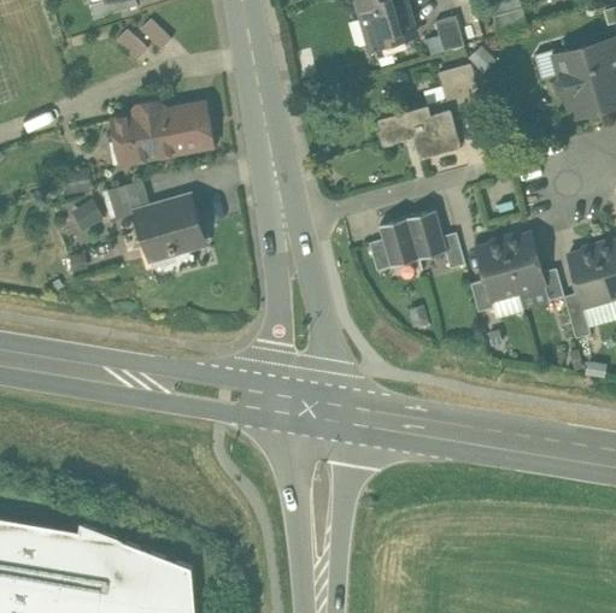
[(355,0),(369,46),(414,34),(414,33),(412,33),(402,0),(355,0)]
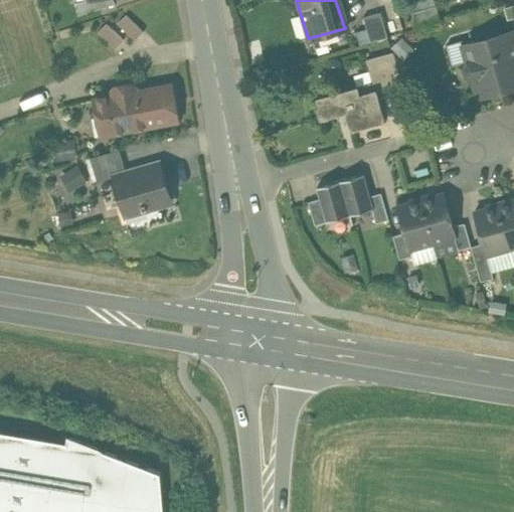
[(381,14),(363,19),(371,44),(388,39),(381,14)]
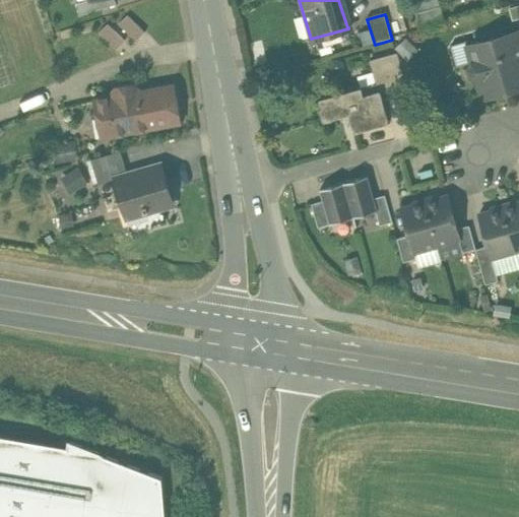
[(143,34),(128,17),(119,25),(135,42),(143,34)]
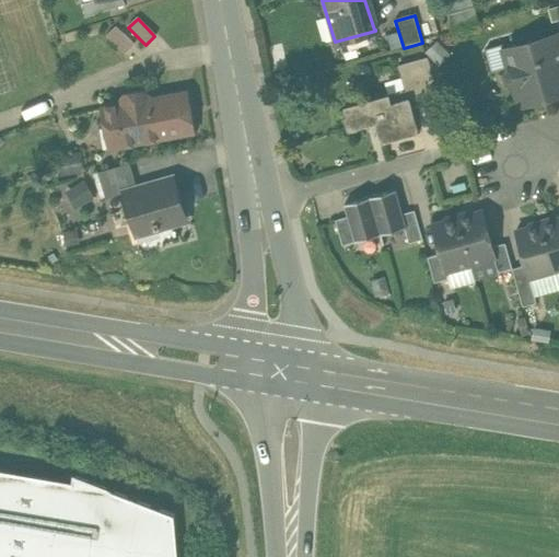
[(135,46),(116,28),(106,38),(125,56),(135,46)]
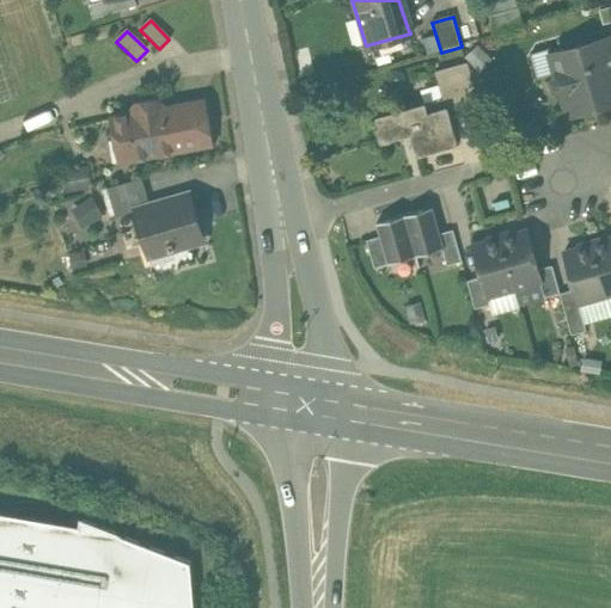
[(592,47),(568,53),(567,51),(566,53),(566,54),(554,56),(551,56),(557,77),(553,84),(555,91),(562,94),(563,94),(569,118),(570,117),(570,116),(582,114),(585,114),(585,112),(590,104),(610,97),(610,55),(610,53),(606,41),(605,41),(605,42),(593,45),(593,44),(591,45),(592,47)]
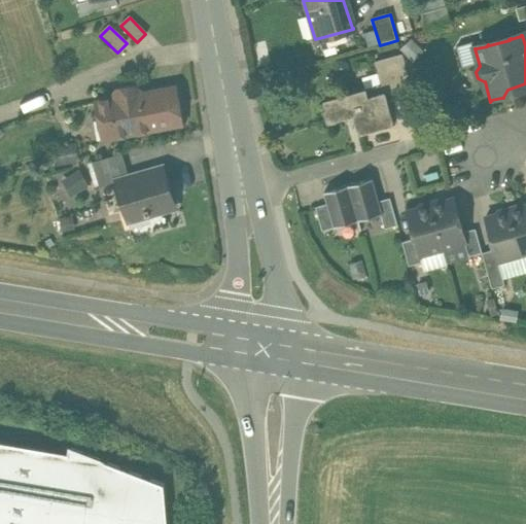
[(401,56),(375,64),(381,86),(383,85),(385,95),(411,88),(401,56)]
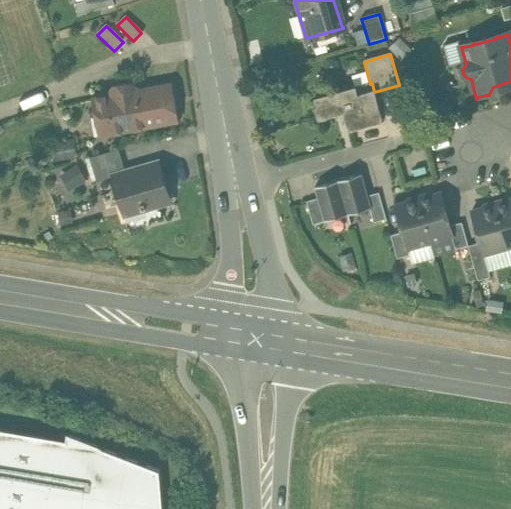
[(370,84),(315,99),(317,108),(315,109),(318,121),(343,114),(348,132),(382,123),(374,92),(372,83),(370,84)]
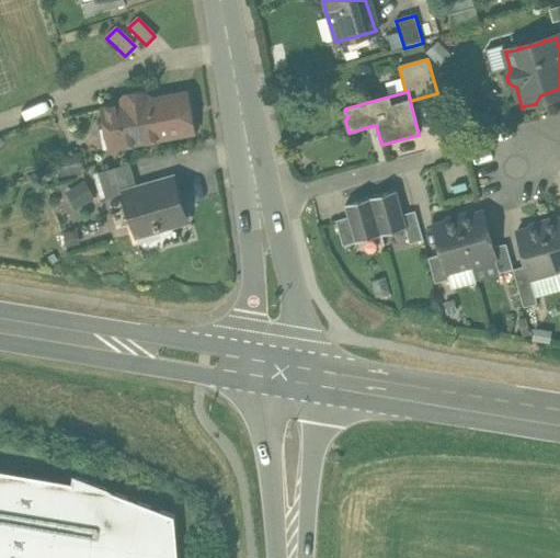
[(149,97),(143,92),(124,95),(120,102),(121,105),(100,109),(104,132),(120,128),(123,149),(195,136),(187,92),(150,100),(149,97)]
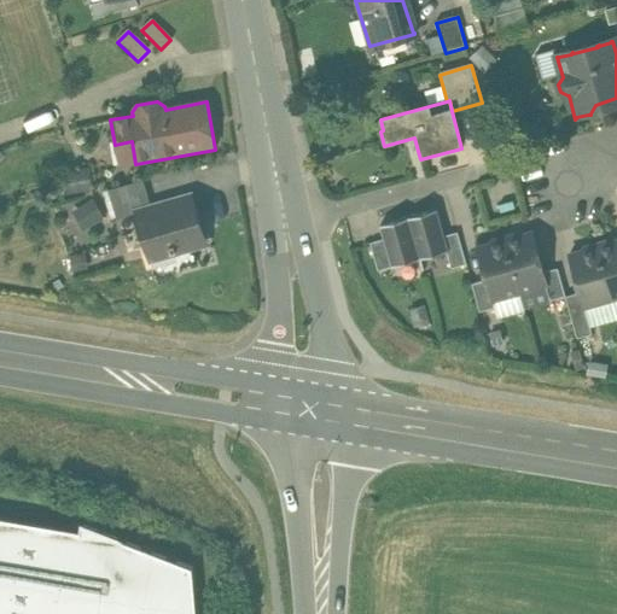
[(88,170),(60,174),(63,197),(91,193),(88,170)]
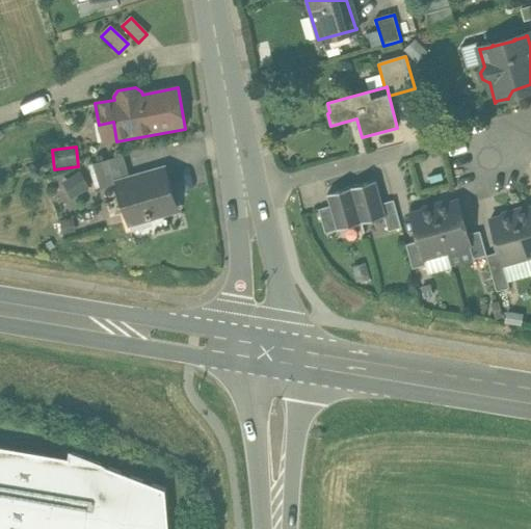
[(123,157),(93,166),(100,190),(116,186),(116,185),(130,181),(123,157)]
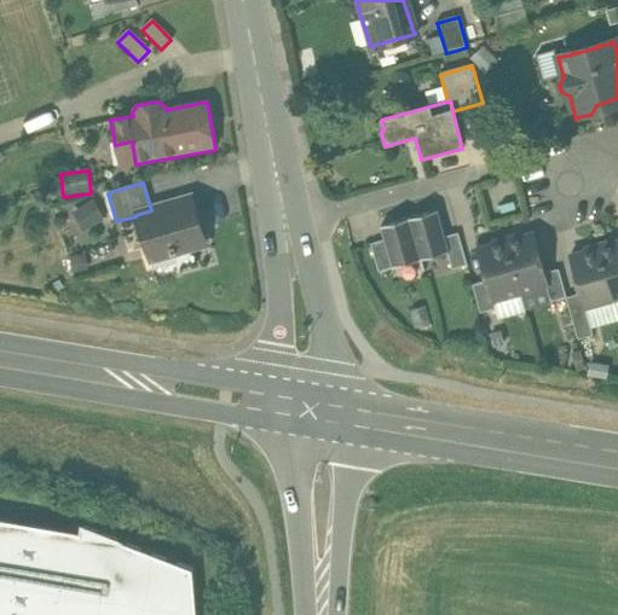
[(151,210),(136,215),(136,216),(150,261),(206,245),(192,198),(151,210)]
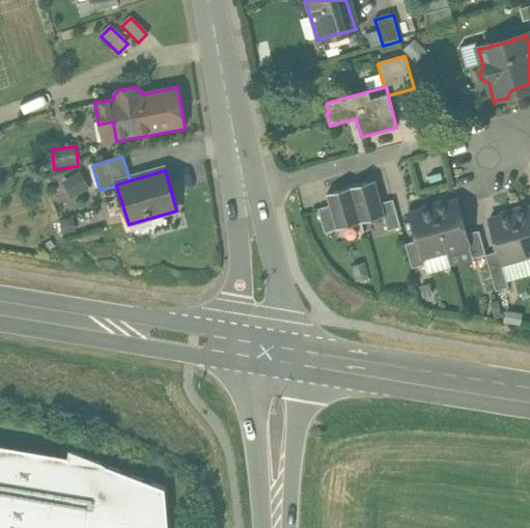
[(74,201),(72,193),(86,190),(82,173),(53,181),(59,204),(74,201)]
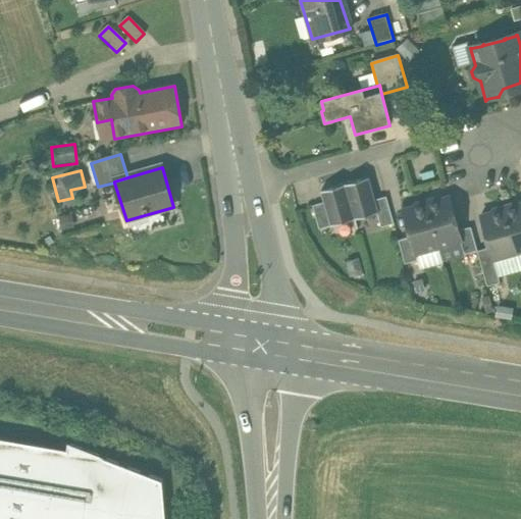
[(434,177),(432,171),(421,174),(422,180),(434,177)]
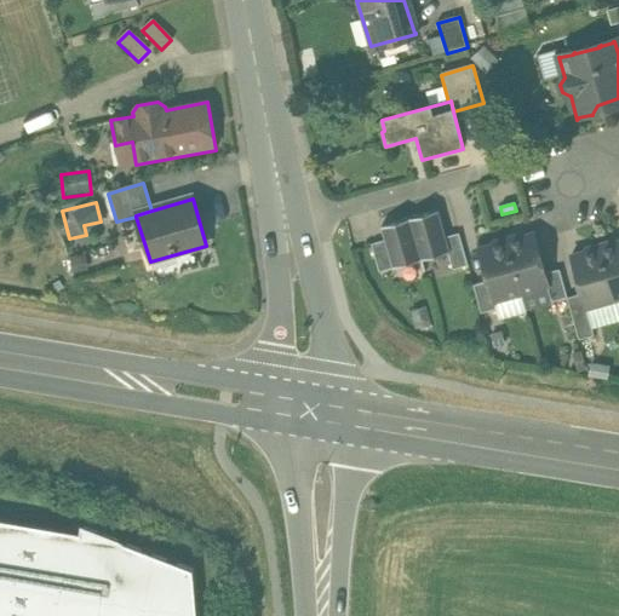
[(437,212),(410,220),(420,262),(447,254),(448,254),(445,239),(437,212)]
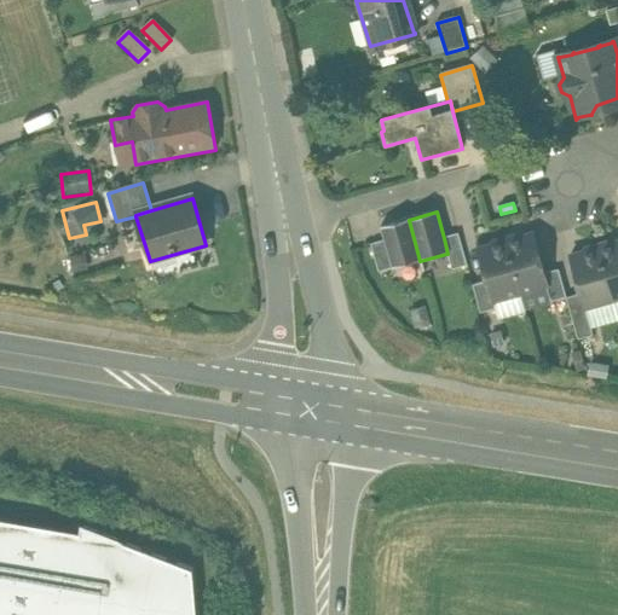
[(409,220),(380,227),(385,242),(392,270),(420,261),(409,220)]
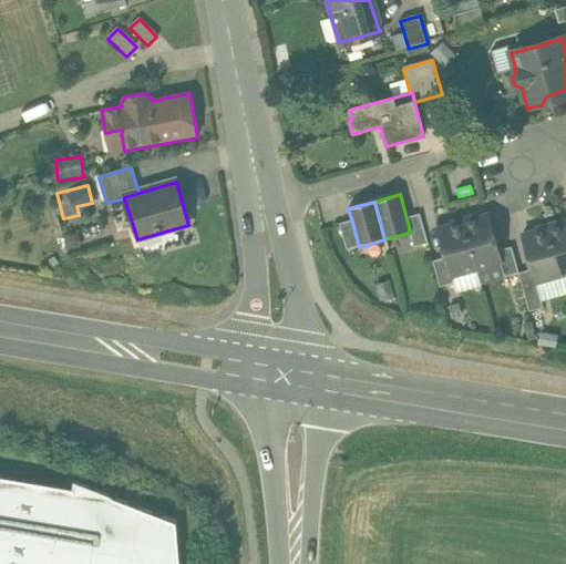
[(419,215),(407,218),(410,233),(409,233),(413,248),(428,245),(419,215)]
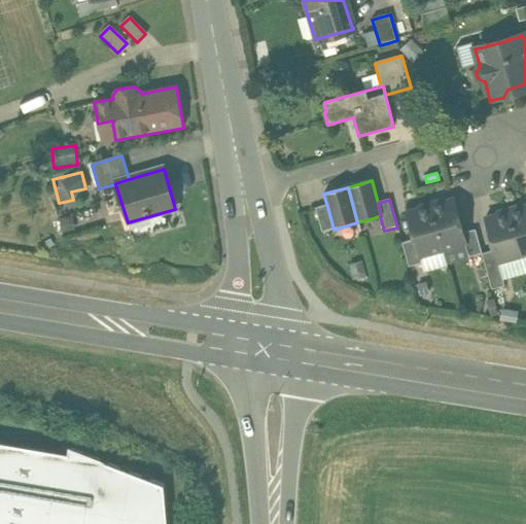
[(454,200),(430,207),(442,250),(465,244),(466,244),(463,234),(454,200)]
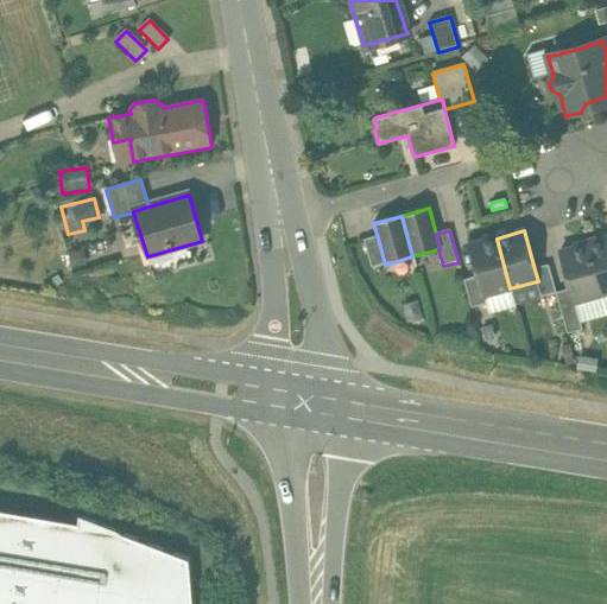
[(378,237),(364,241),(372,268),(385,265),(378,237)]
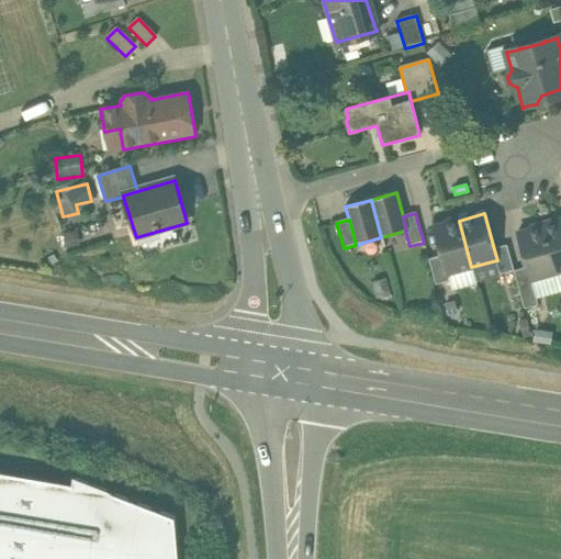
[(471,267),(459,221),(434,227),(441,256),(446,275),(447,275),(471,267)]
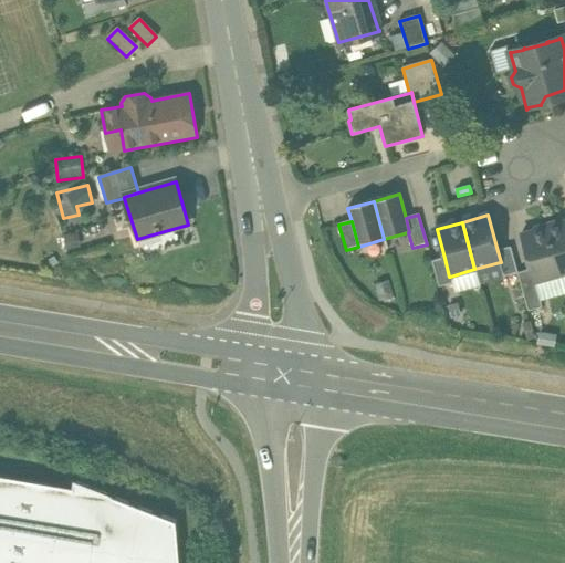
[(564,222),(546,229),(560,275),(564,273),(564,222)]
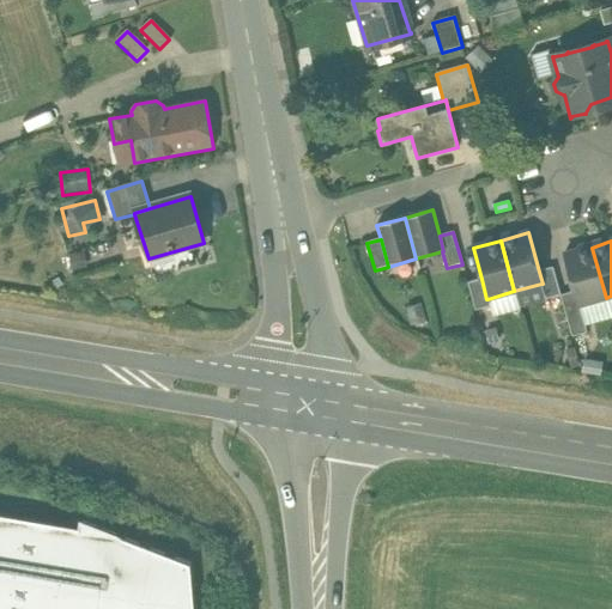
[(592,248),(564,255),(574,292),(579,305),(580,305),(606,298),(592,248)]
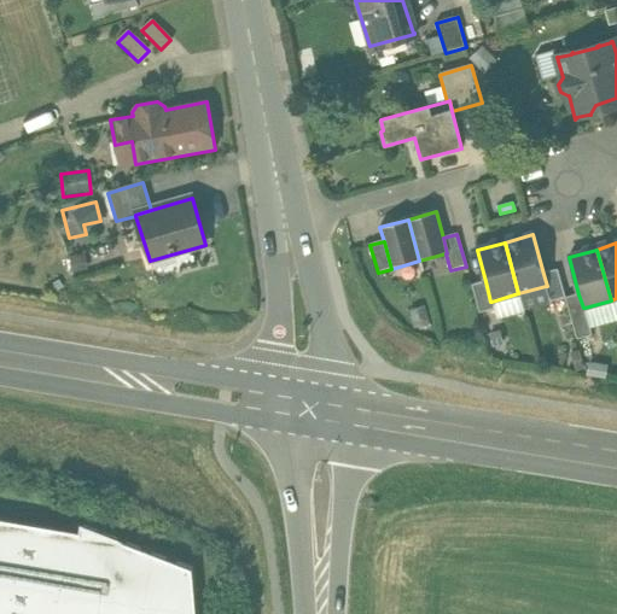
[(86,252),(63,257),(67,272),(89,267),(86,252)]
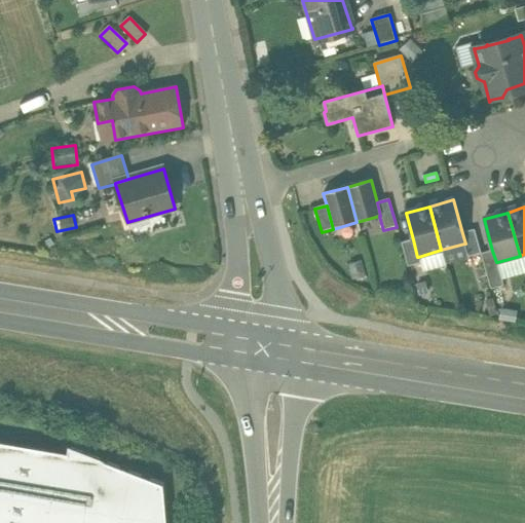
[(474,230),(462,233),(465,244),(464,244),(467,258),(481,254),(474,230)]
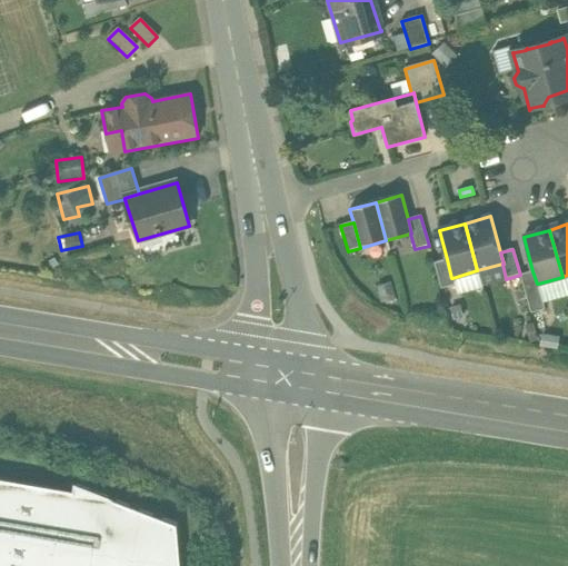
[(447,259),(434,262),(441,289),(455,285),(452,278),(451,278),(447,259)]
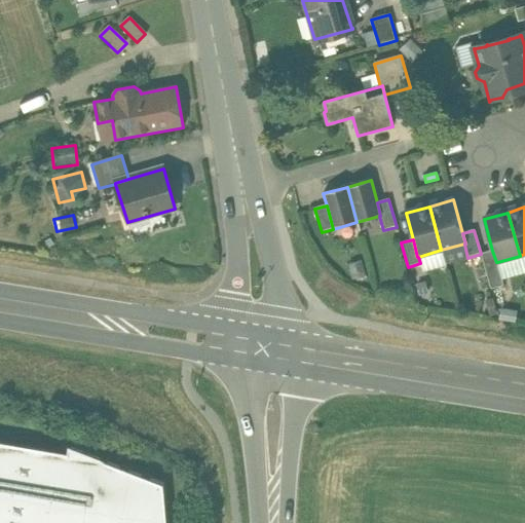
[(496,262),(492,251),(481,254),(491,290),(503,286),(497,262),(496,262)]
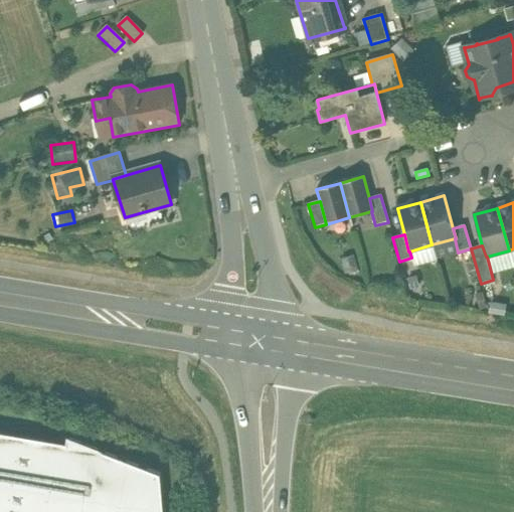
[(62,445),(0,434),(0,511),(162,511),(160,476),(63,438),(62,445)]
